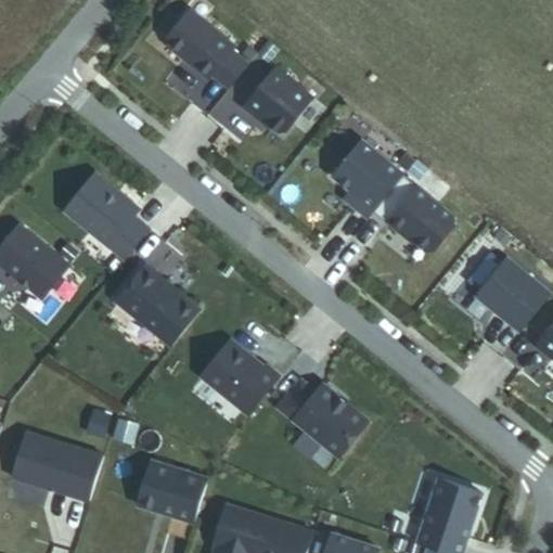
[(234,48),(189,11),(166,38),(167,47),(208,80),(211,76),(228,89),(247,65),(231,52),(234,48)]
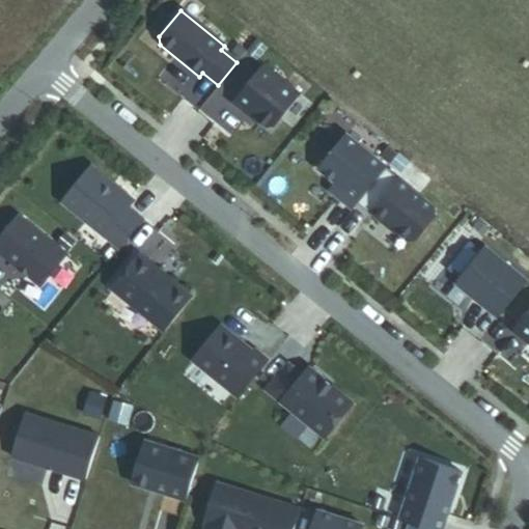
[(262,65),(231,103),(246,114),(247,112),(266,127),(272,126),(298,94),(262,65)]
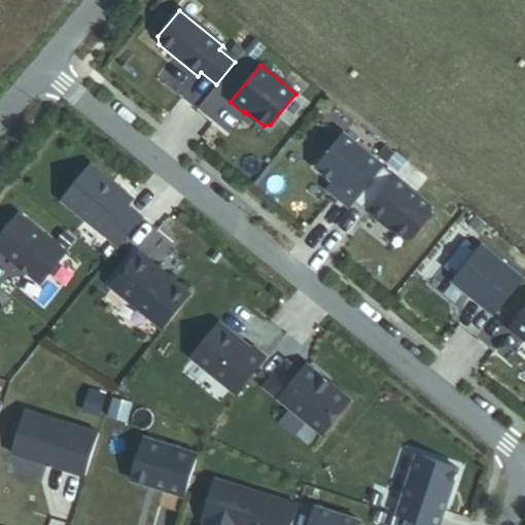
[(382,167),(343,134),(315,168),(331,181),(341,189),(335,197),(348,208),(353,202),(382,167)]
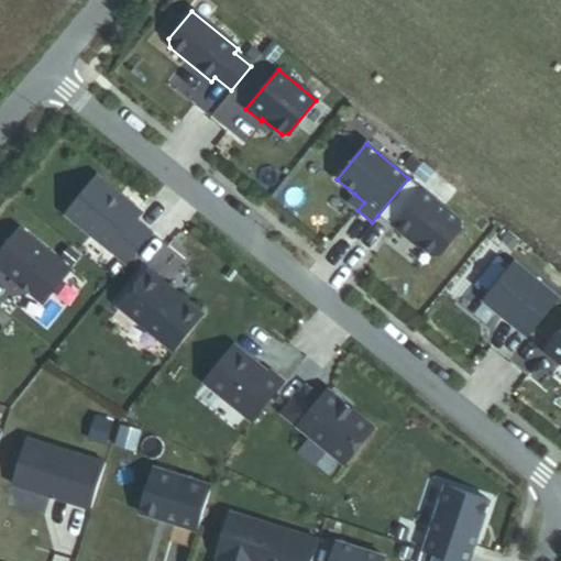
[(65,213),(125,263),(150,233),(133,219),(140,210),(96,175),(65,213)]
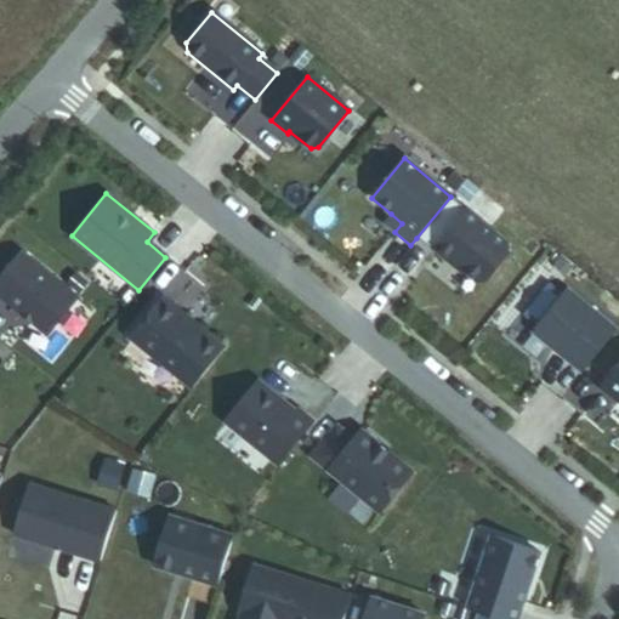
[(436,248),(476,282),(484,280),(507,253),(506,244),(450,197),(416,238),(432,251),(436,248)]
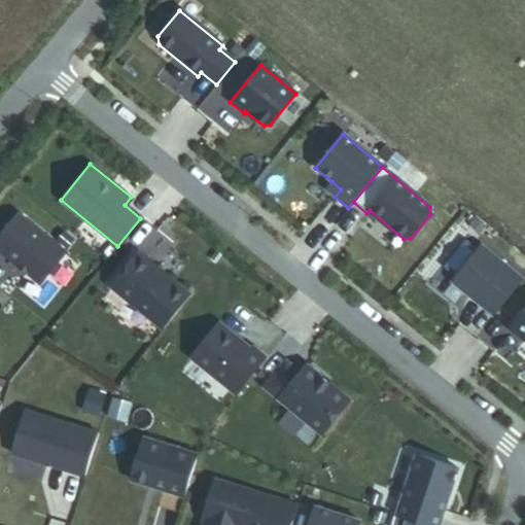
[(331,181),(324,189),(335,197),(341,189),(331,181)]
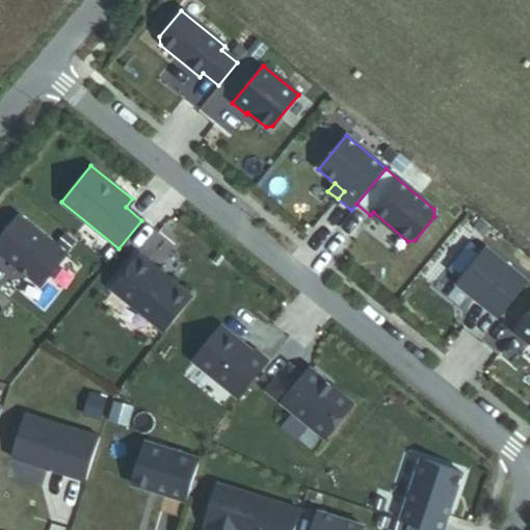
[(65,255),(18,215),(0,236),(0,252),(18,268),(19,266),(27,273),(26,275),(40,286),(65,255)]
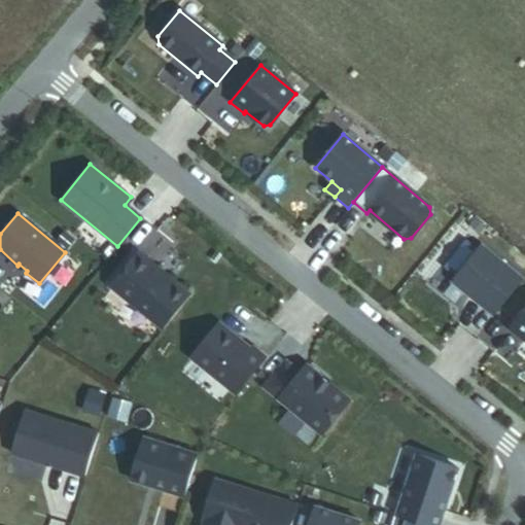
[(479,246),(450,282),(493,316),(521,281),(479,246)]
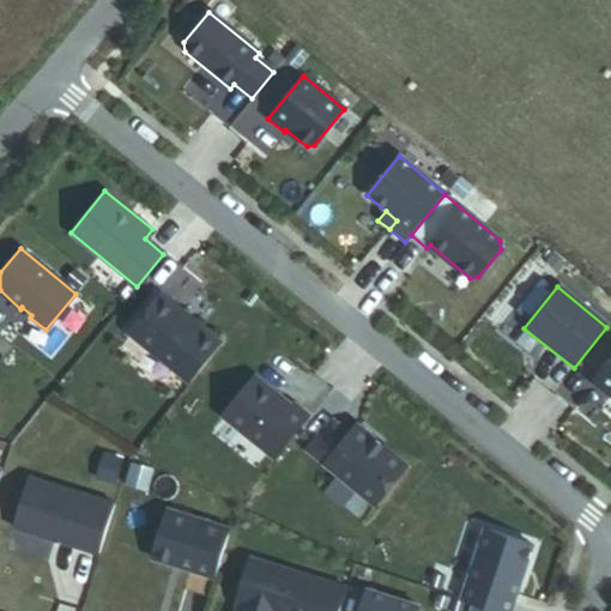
[(189,382),(221,343),(159,294),(128,333),(189,382)]
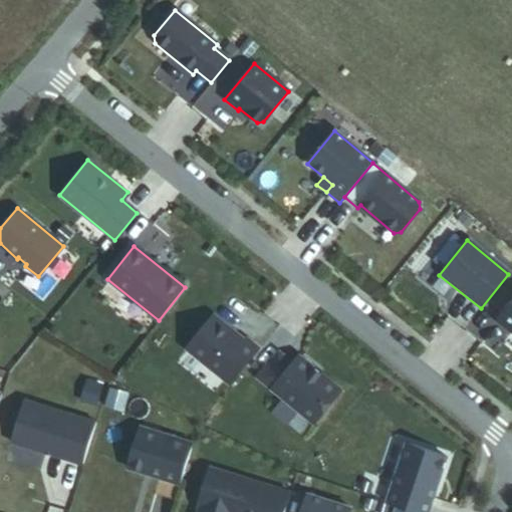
[(25,266),(26,264),(18,257),(17,259),(25,266)]
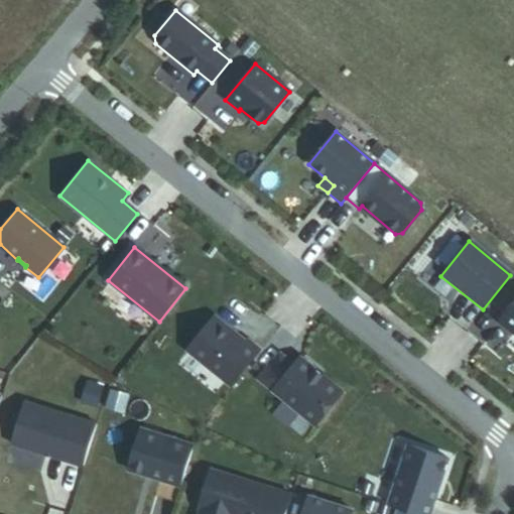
[(513,301),(498,323),(512,334),(513,332),(513,301)]
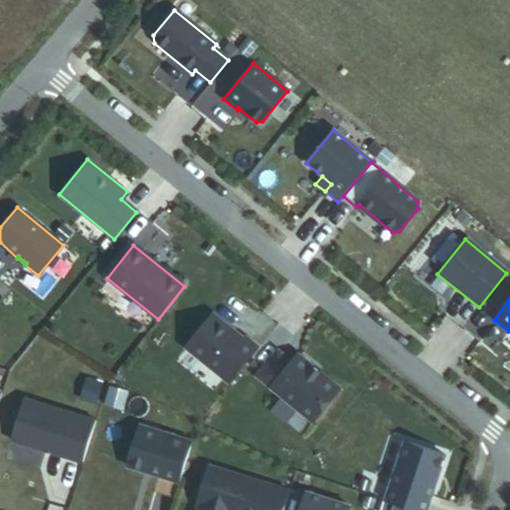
[(212,312),(184,346),(229,382),(258,347),(244,336),(243,338),(212,312)]
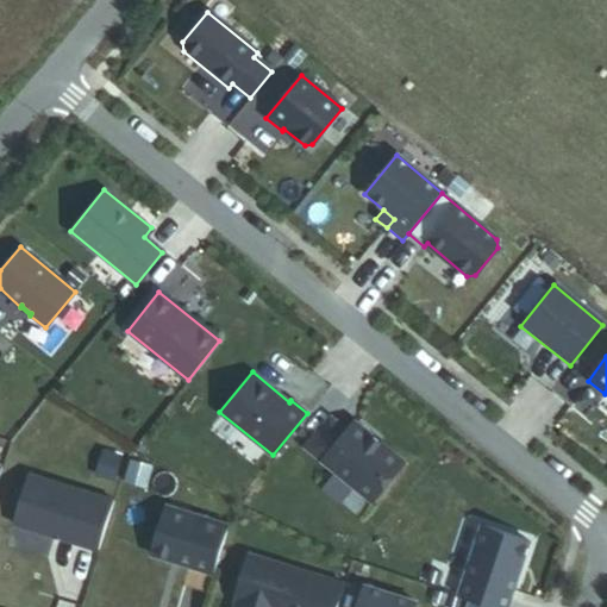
[(329,418),(305,448),(371,501),(402,463),(352,421),(345,431),(329,418)]
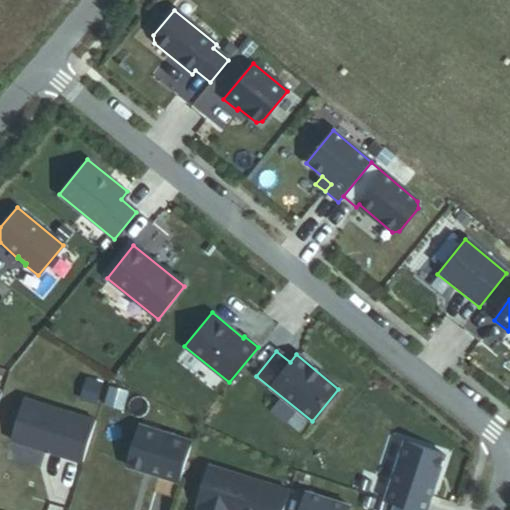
[(127,392),(109,386),(103,404),(121,409),(127,392)]
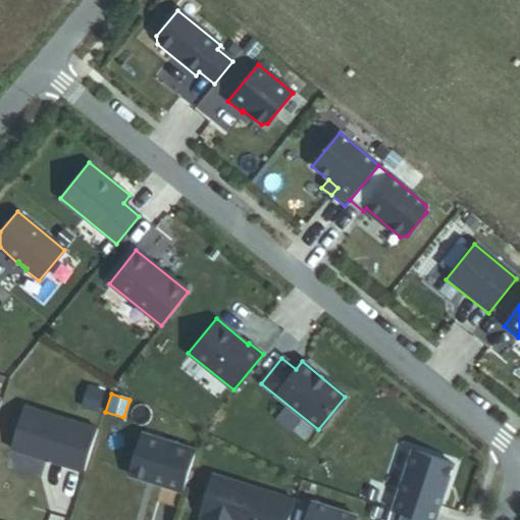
[(23,406),(10,449),(83,471),(96,428),(23,406)]
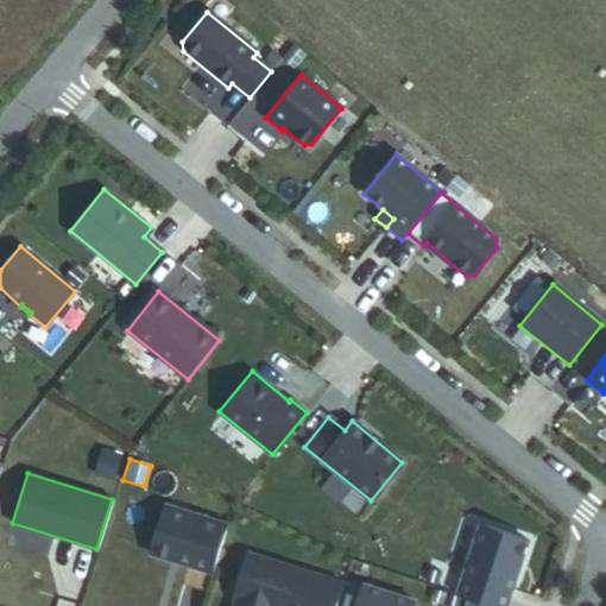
[(149,553),(212,572),(227,524),(164,504),(149,553)]
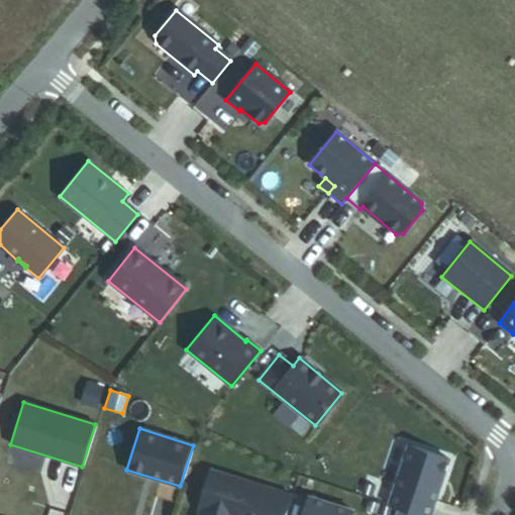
[(418,514),(428,514),(448,457),(408,444),(388,505),(396,508),(418,514)]
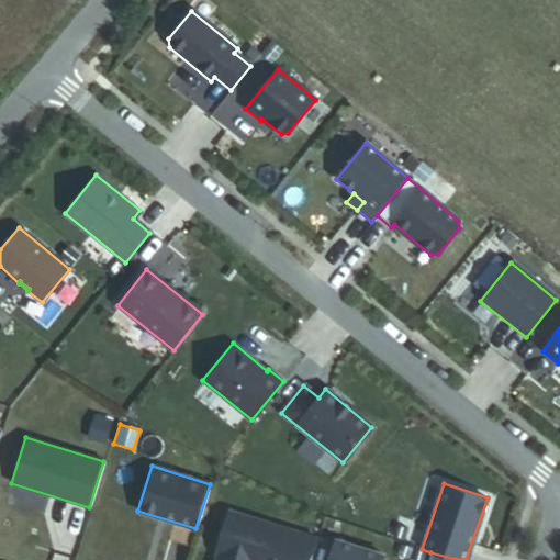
[(287,559),(297,532),(227,511),(215,552),(217,553),(215,559),(287,559)]
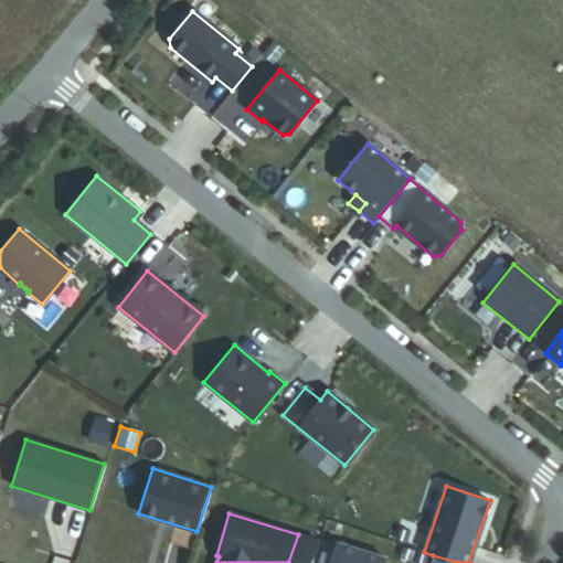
[(382,562),(384,558),(337,542),(330,562),(382,562)]
